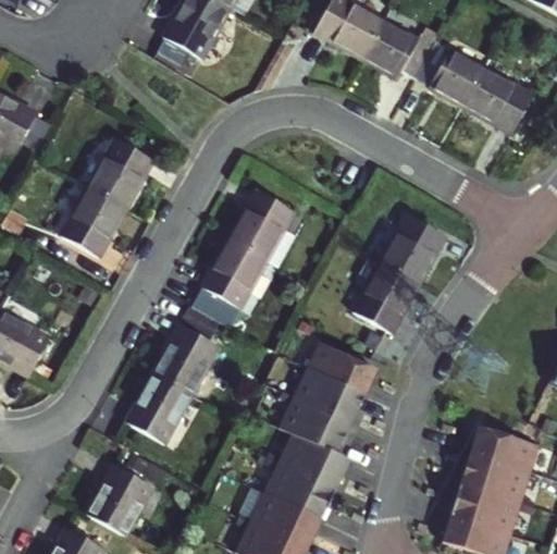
[(201,57),(227,10),(210,0),(183,0),(164,36),(201,57)]
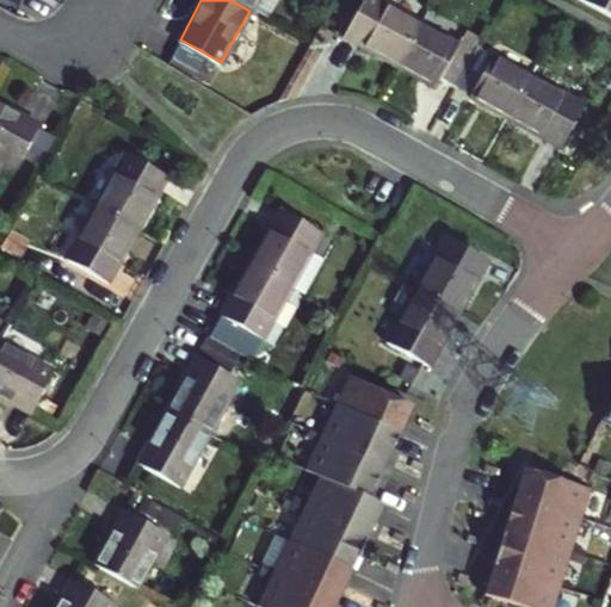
[(230,0),(250,11),(255,0),(230,0)]
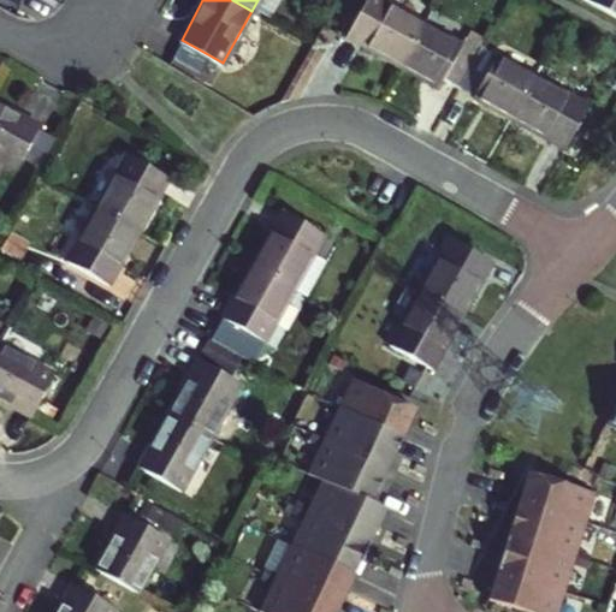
[(367,0),(349,33),(402,63),(426,21),(389,0),(367,0)]
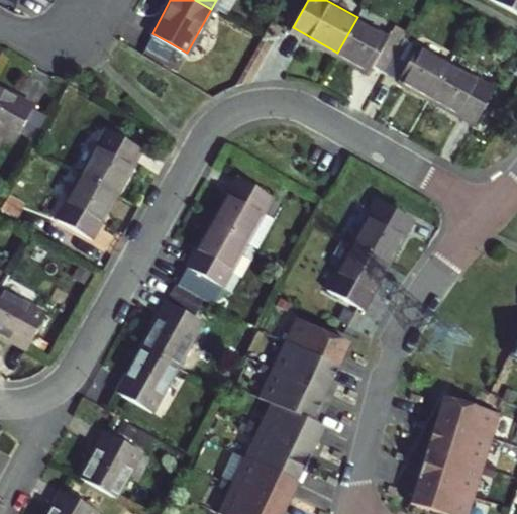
[(495,0),(516,12),(516,0),(495,0)]
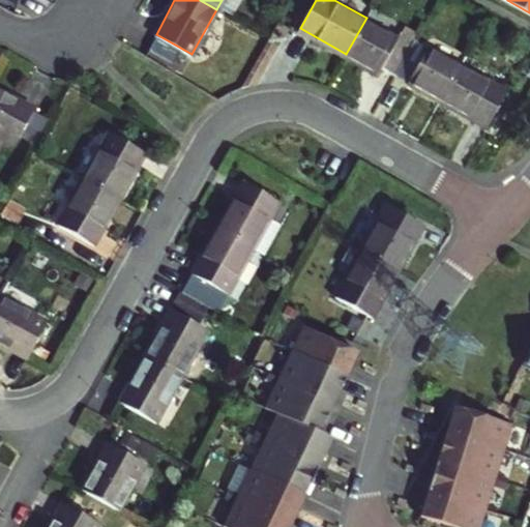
[(399,36),(366,18),(346,54),(379,72),(383,66),(395,74),(415,37),(403,30),(399,36)]
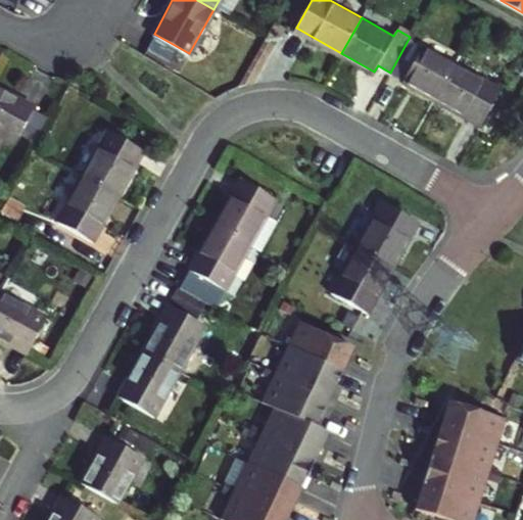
[(390,73),(397,78),(418,41),(410,37),(390,73)]
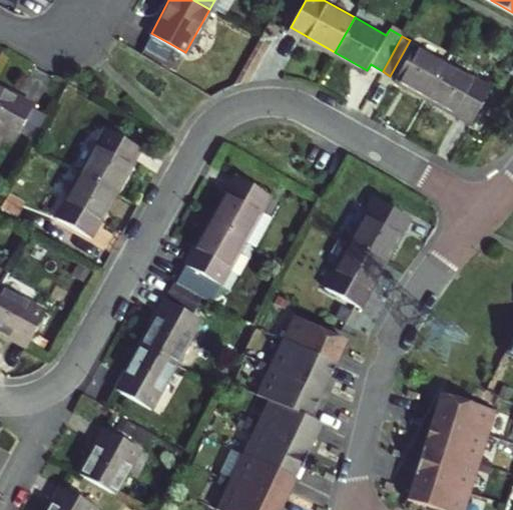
[(410,40),(390,76),(427,96),(447,61),(410,40)]
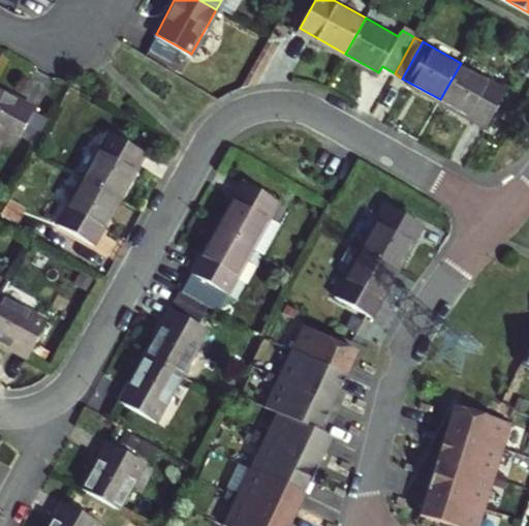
[(506,88),(461,63),(440,99),(486,125),(506,88)]
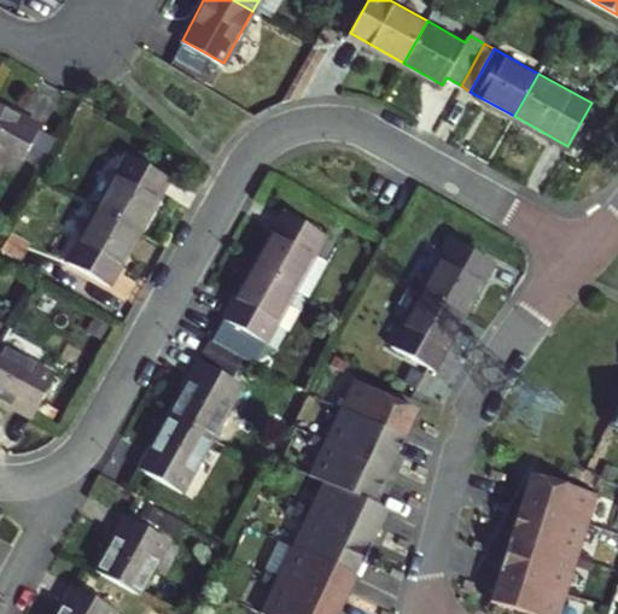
[(0,101),(0,158),(16,167),(40,126),(0,101)]
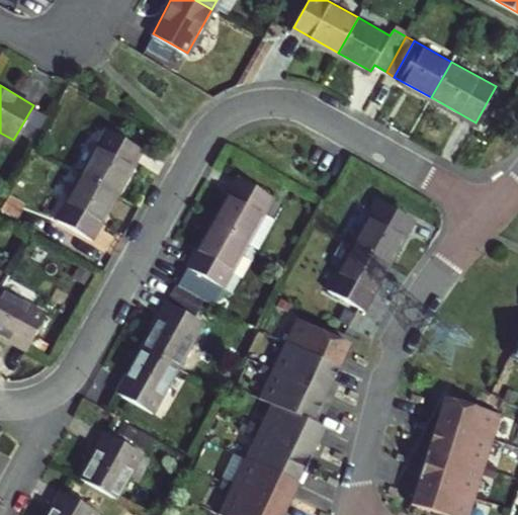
[(106,129),(81,172),(115,191),(141,148),(106,129)]
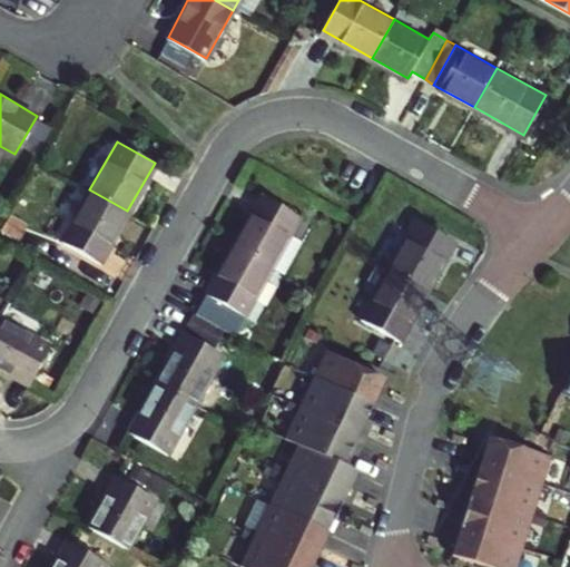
[(127,211),(89,189),(61,238),(99,261),(127,211)]
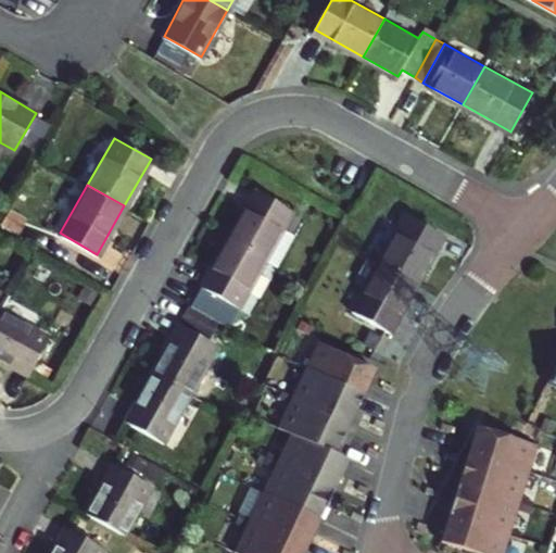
[(254,191),(227,240),(265,260),(277,265),(294,235),(282,227),(291,212),(254,191)]
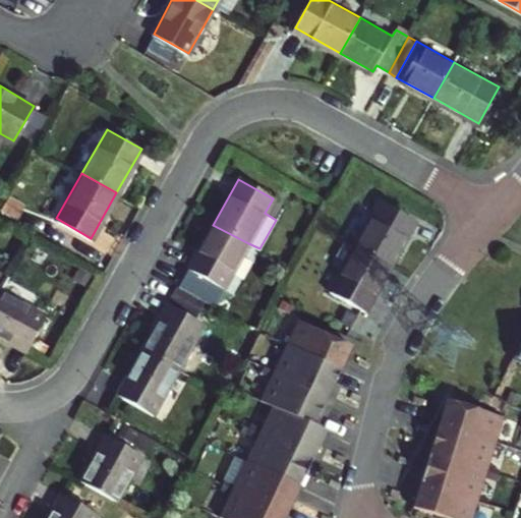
[(381,200),(356,245),(392,266),(416,221),(381,200)]
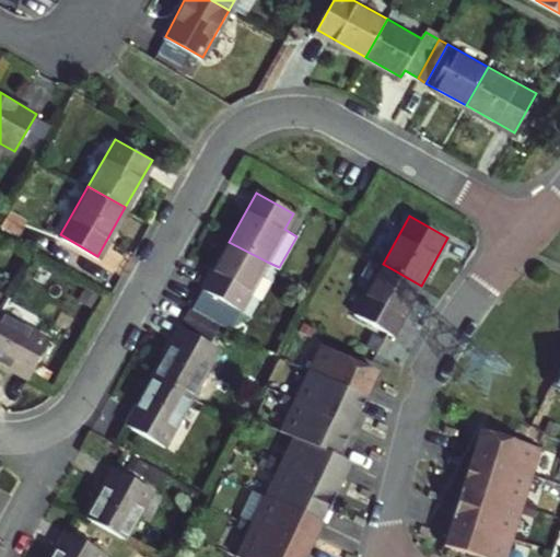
[(240,311),(267,262),(229,242),(201,289),(240,311)]
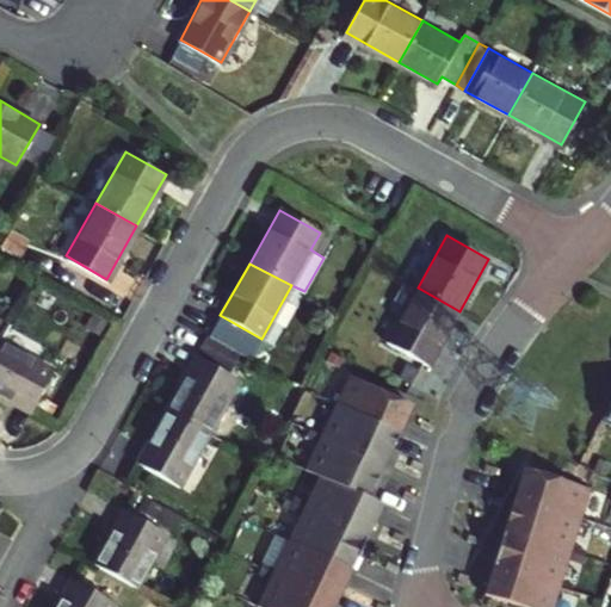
[(430,364),(460,311),(418,287),(388,340),(430,364)]
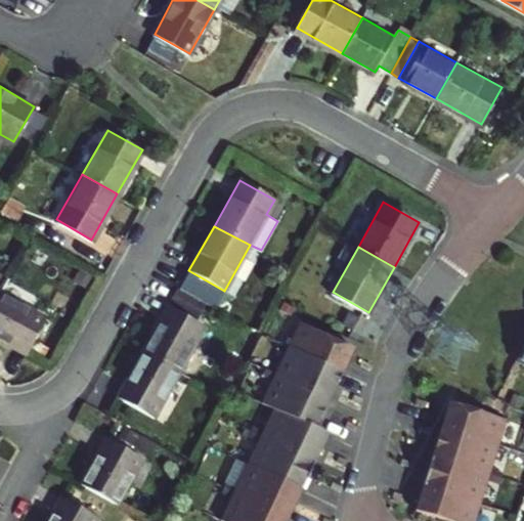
[(46,316),(1,291),(0,292),(0,337),(26,352),(46,316)]
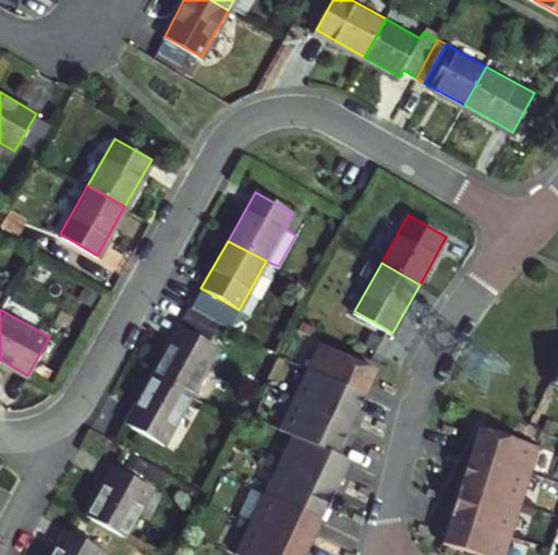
[(181,324),(154,372),(191,394),(218,345),(181,324)]
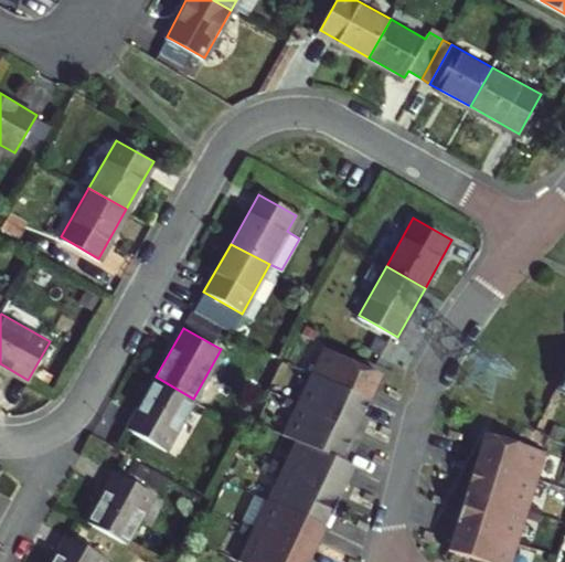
[(308,561),(310,559),(307,558),(309,551),(313,553),(339,499),(336,497),(339,490),(342,492),(355,465),(342,459),(355,432),(352,431),(354,424),(358,426),(383,373),(326,345),(284,431),(297,437),(240,558),(248,561),(308,561)]
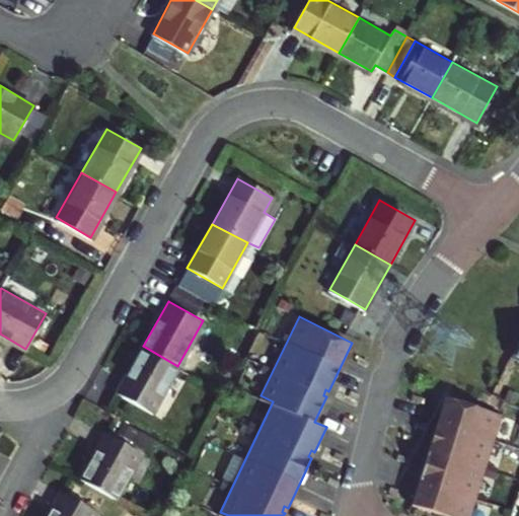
[(118,389),(154,410),(177,366),(143,346),(118,389)]
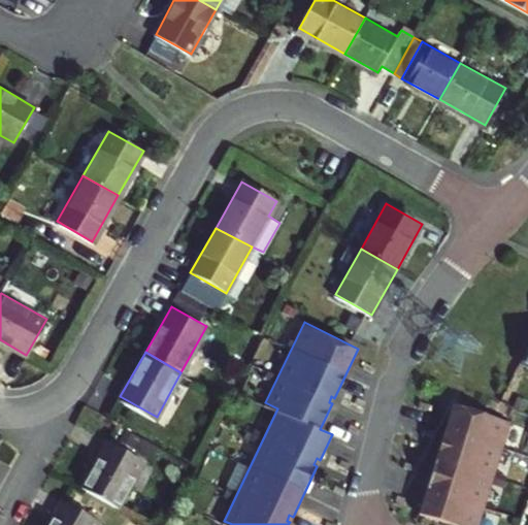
[(119,399),(108,417),(132,430),(142,413),(119,399)]
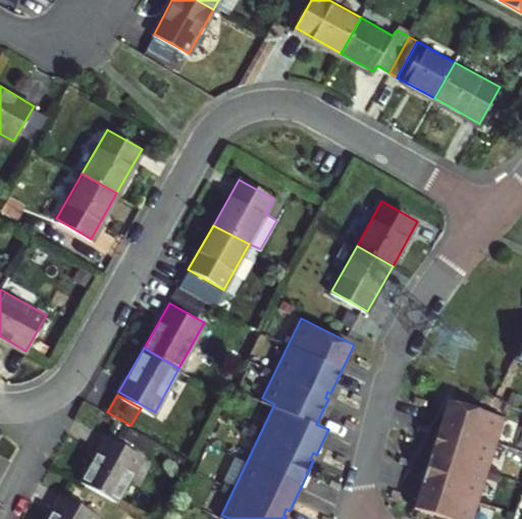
[(430,457),(415,507),(454,518),(473,518),(506,418),(448,400),(432,451),(435,453),(433,458),(430,457)]
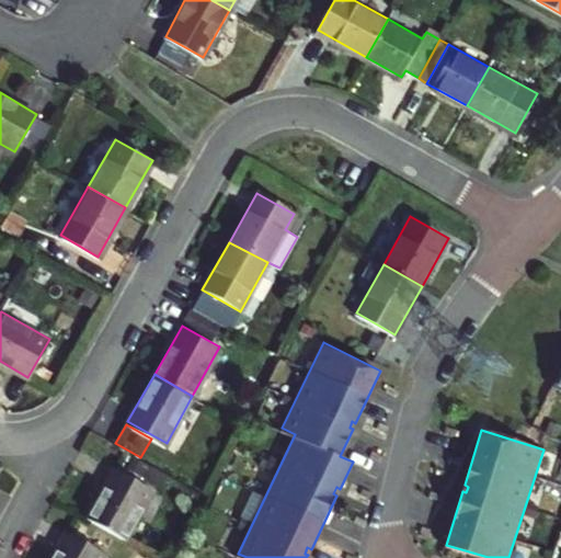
[(110,479),(89,516),(127,538),(148,500),(110,479)]
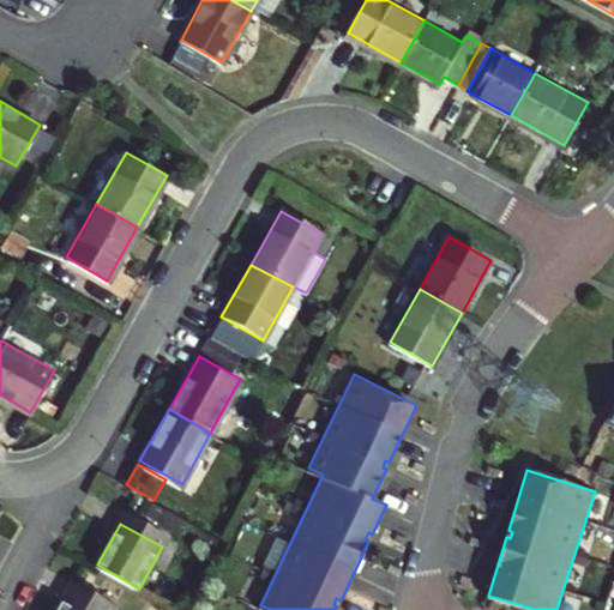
[(112,609),(116,603),(74,579),(56,609),(112,609)]
